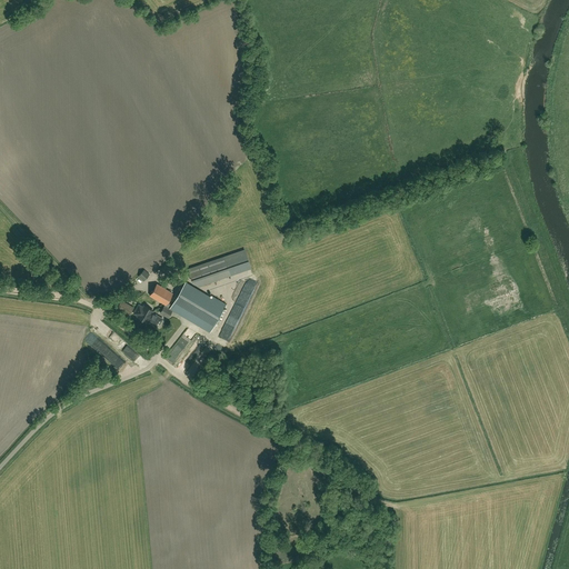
[(199,286),(230,275),(228,269),(248,261),(245,252),(225,259),(223,257),(188,269),(192,281),(199,286)]
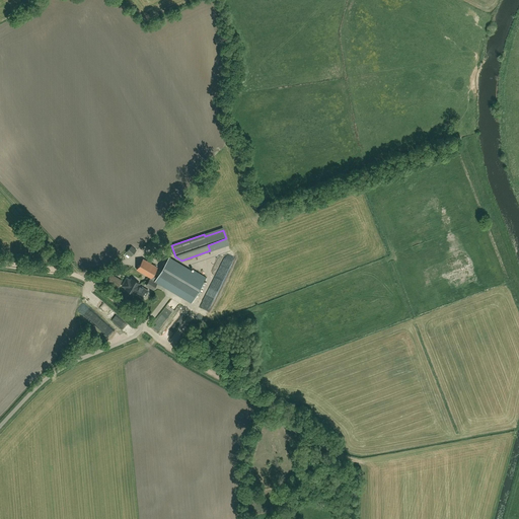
[(131,256),(136,250),(132,246),(126,252),(131,256)]
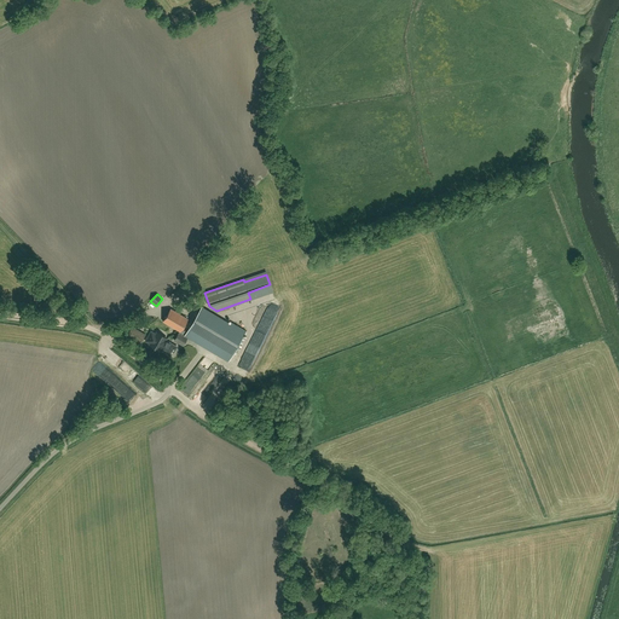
[(171,307),(163,322),(179,331),(179,333),(174,340),(183,345),(187,337),(183,334),(185,329),(183,328),(187,318),(171,307)]
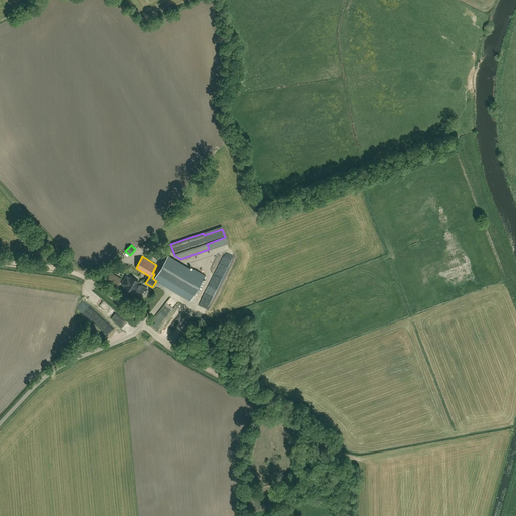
[(204,277),(191,270),(168,256),(154,279),(190,300),(204,277)]
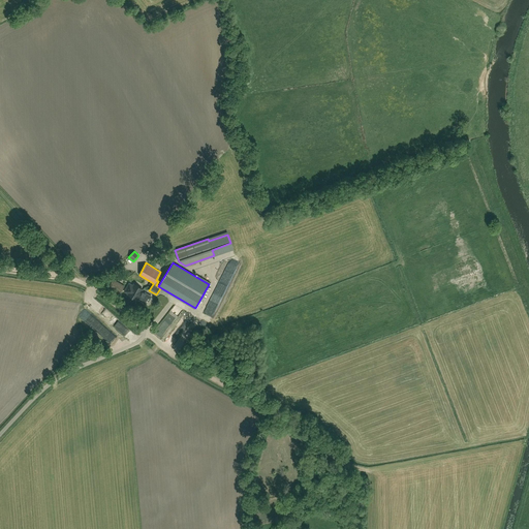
[(107,287),(119,293),(124,286),(113,279),(107,287)]
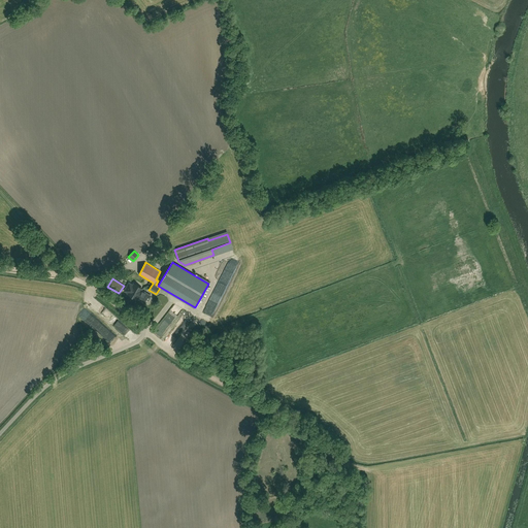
[(223,278),(219,286),(223,289),(227,282),(223,278)]
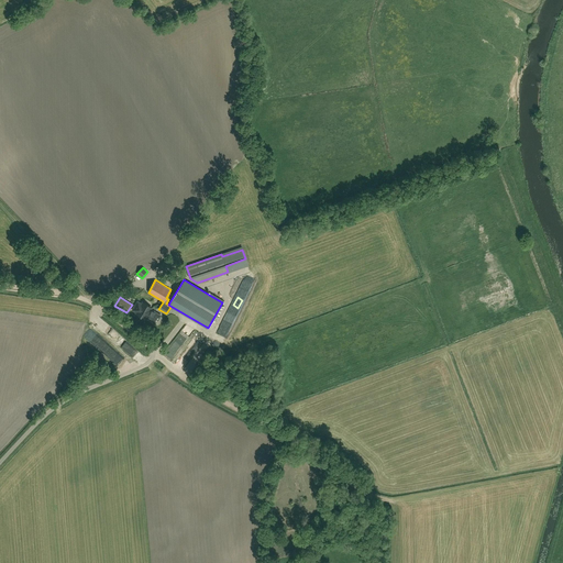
[(144,318),(145,318),(146,318),(147,319),(148,320),(150,320),(155,323),(161,316),(150,309),(151,308),(142,302),(141,304),(138,301),(132,310),(136,312),(135,313),(136,313),(136,315),(140,317),(141,316),(144,318)]
